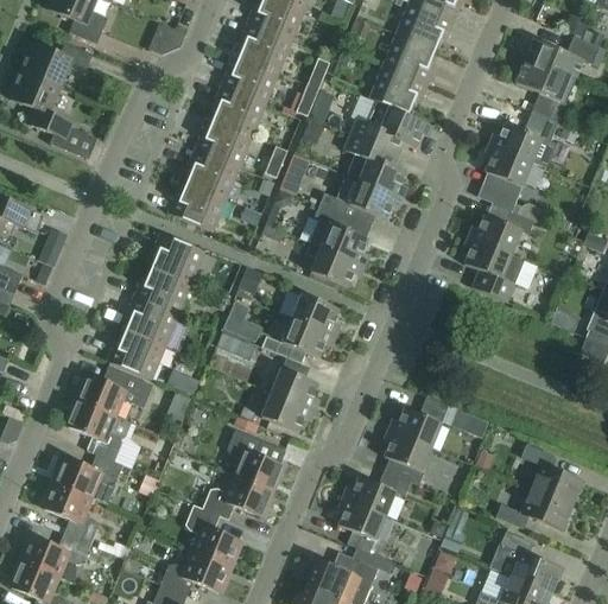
[(49,0),(45,8),(74,20),(69,32),(96,44),(106,19),(90,12),(95,0),(49,0)]
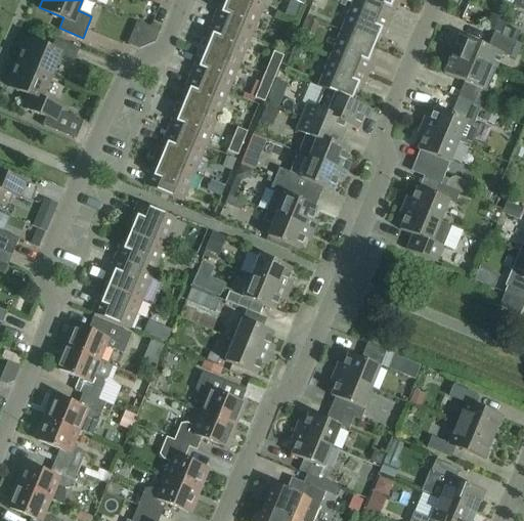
[(262,8),(242,0),(225,0),(222,9),(217,7),(212,19),(251,36),(262,8)]
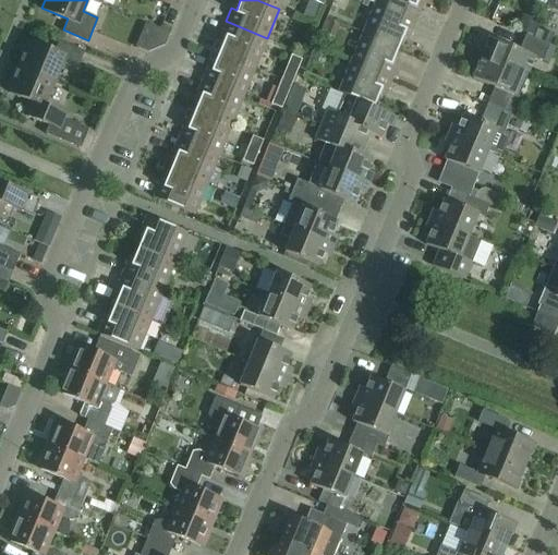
[(257,0),(279,9),(282,0),(257,0)]
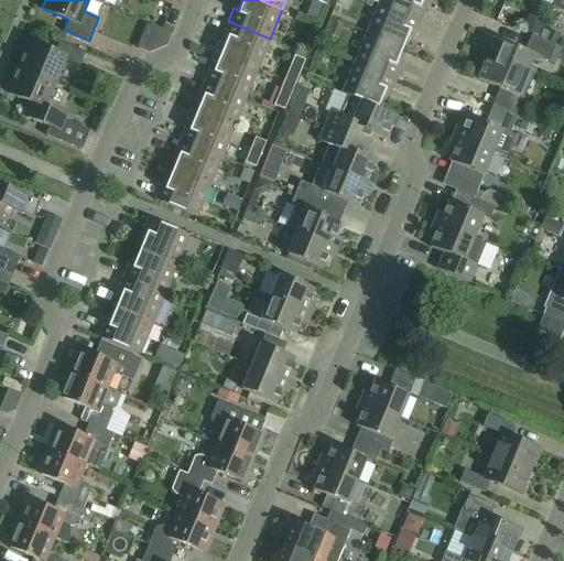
[(379,0),(379,2),(420,20),(425,6),(421,4),(422,0),(379,0)]
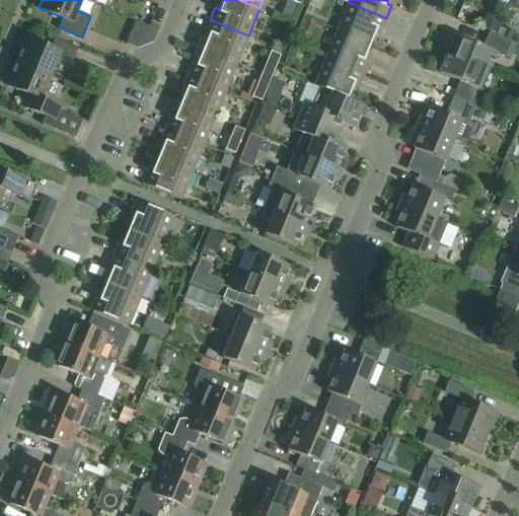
[(510,0),(508,4),(518,8),(518,0),(510,0)]
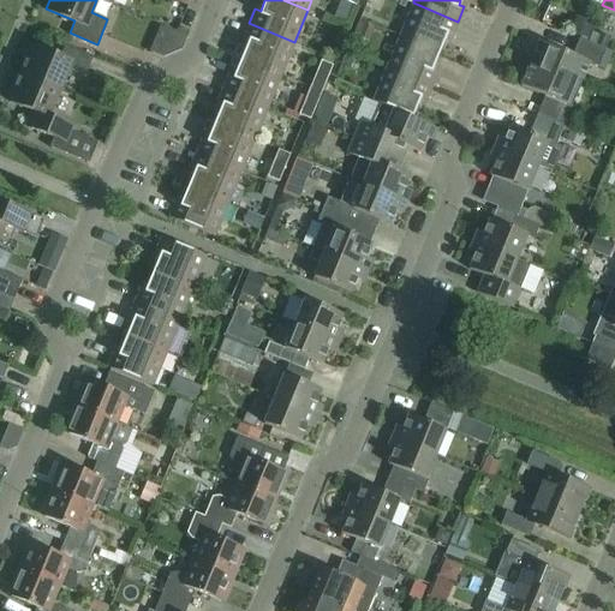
[(458,22),(413,3),(400,35),(440,51),(447,34),(452,36),(458,22)]
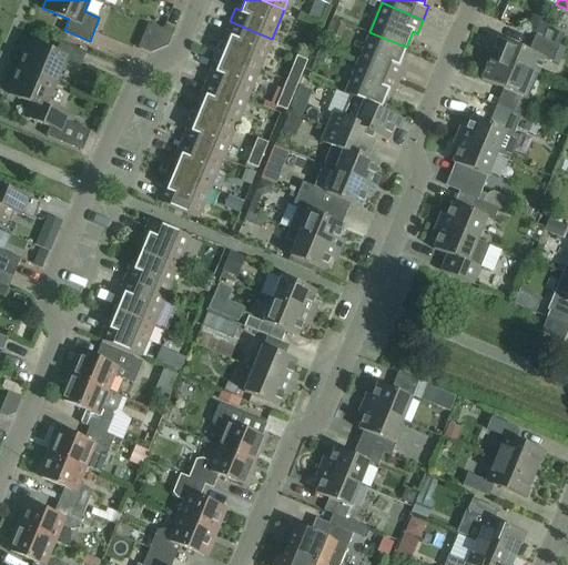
[(272,39),(230,21),(224,34),(230,37),(222,53),(260,68),(272,39)]
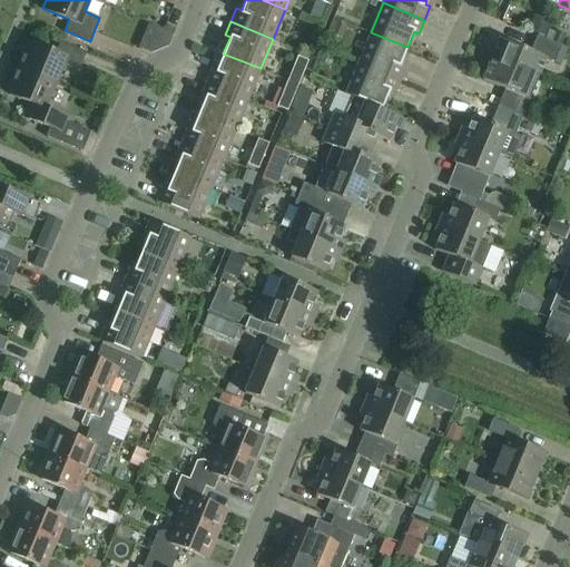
[(544,37),(549,27),(538,22),(533,32),(537,33),(544,37)]
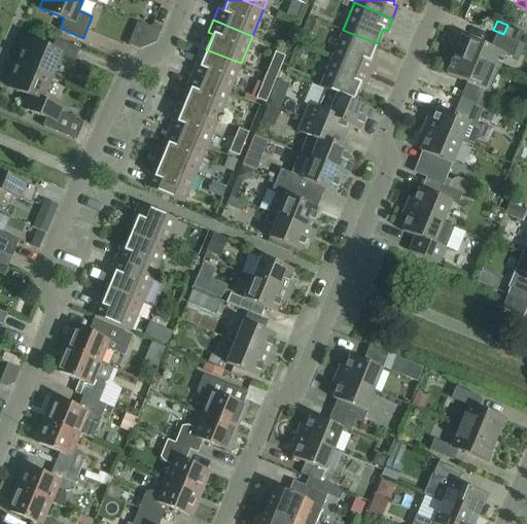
[(377,43),(343,30),(331,57),(370,73),(375,61),(371,59),(377,43)]
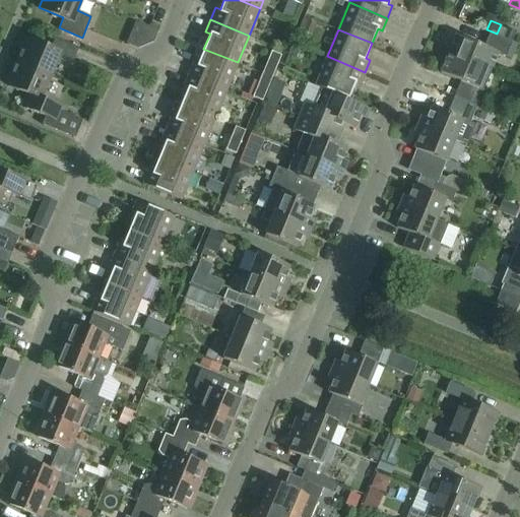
[(447,57),(451,59),(467,66),(471,57),(488,63),(488,64),(492,66),(498,52),(506,55),(512,40),(497,34),(490,30),(483,46),(456,34),(450,48),(451,49),(447,57)]
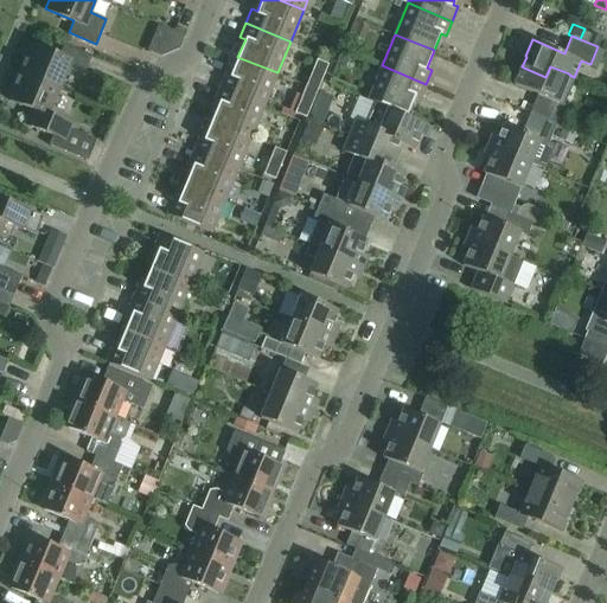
[(19,71),(59,87),(70,61),(85,66),(91,53),(64,43),(59,55),(31,44),(19,71)]
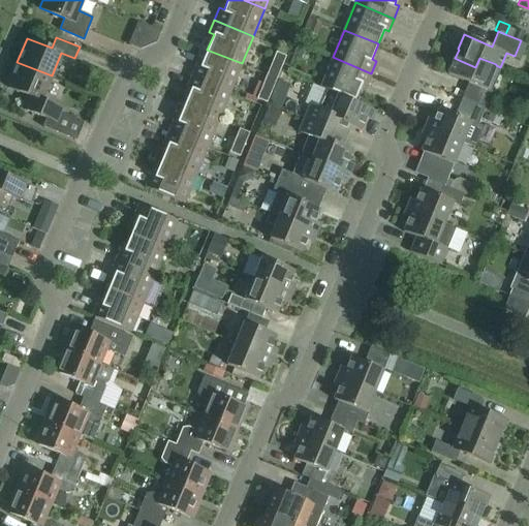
[(191,74),(230,91),(242,63),(207,50),(201,64),(196,62),(191,74)]
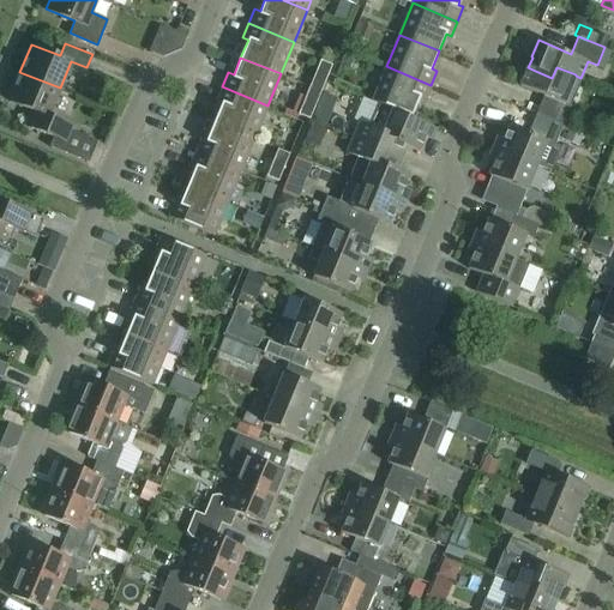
[(320,59),(309,85),(320,90),(332,64),(320,59)]
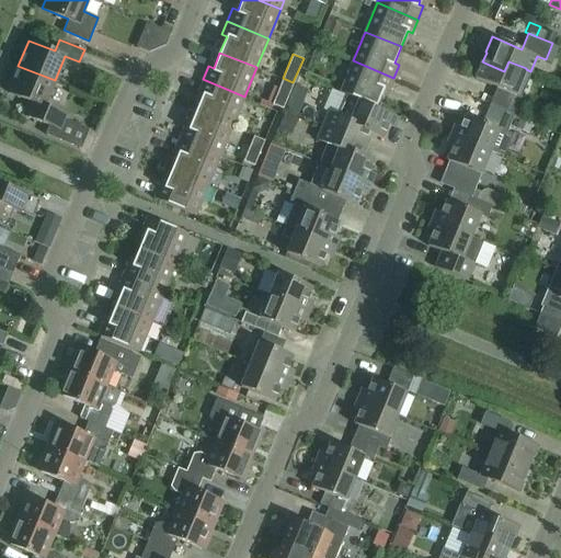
[(393,78),(353,60),(340,90),(376,105),(382,89),(388,91),(393,78)]
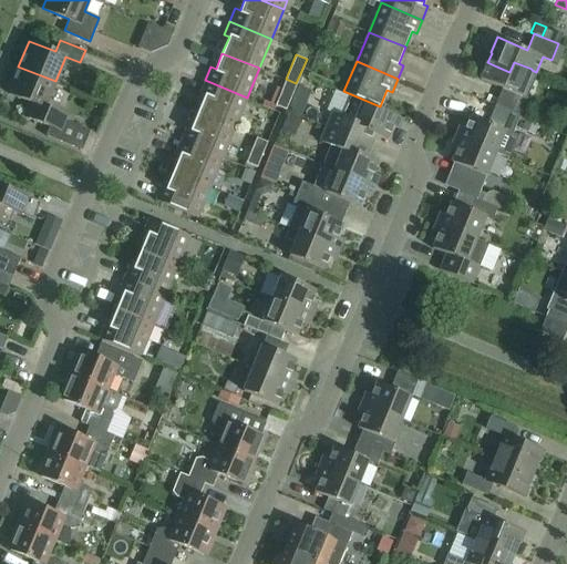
[(521,94),(532,70),(532,69),(514,62),(509,72),(492,64),(487,62),(486,62),(480,78),(502,86),(495,103),(519,113),(526,96),(521,94)]
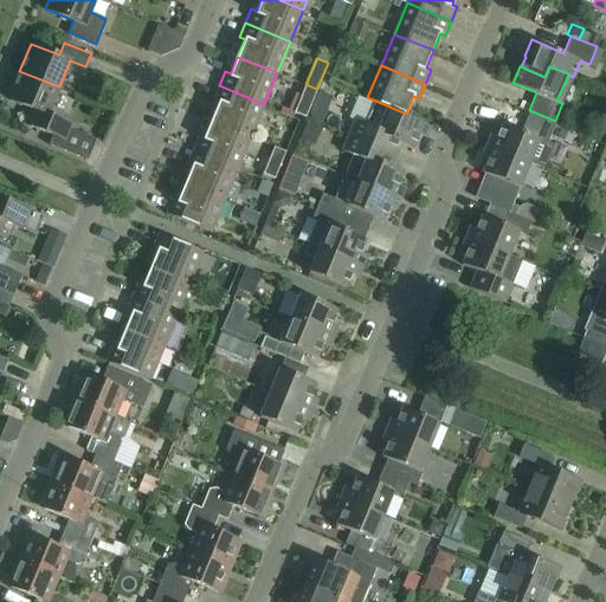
[(49,112),(59,86),(19,71),(8,98),(30,107),(23,123),(56,136),(52,143),(92,160),(101,140),(77,129),(78,124),(49,112)]
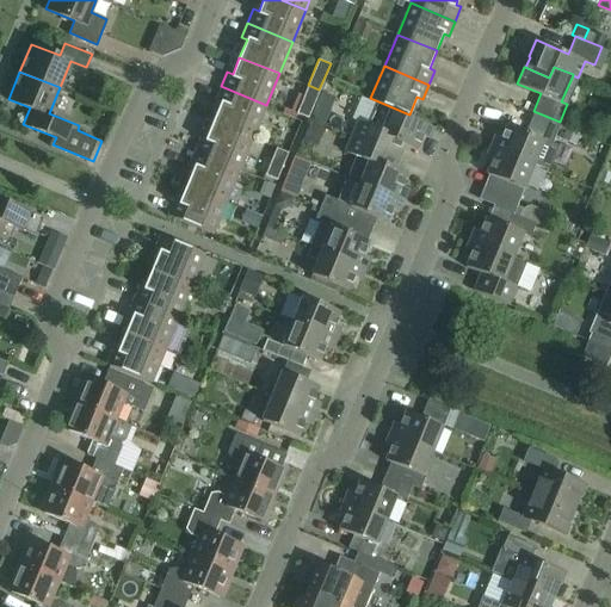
[(319,90),(308,85),(296,112),(308,117),(319,90)]
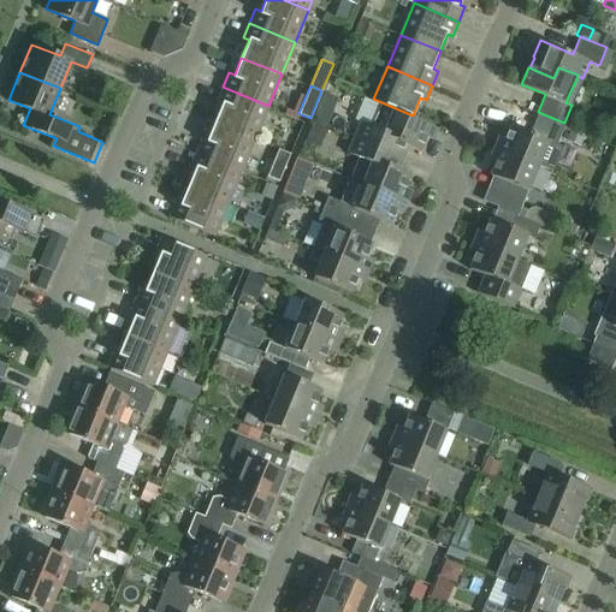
[(214,122),(255,138),(268,106),(223,87),(217,102),(221,104),(214,122)]
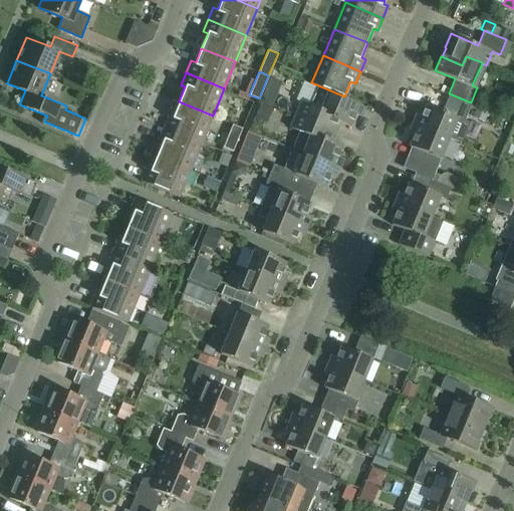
[(272,102),(277,91),(265,86),(261,97),(272,102)]
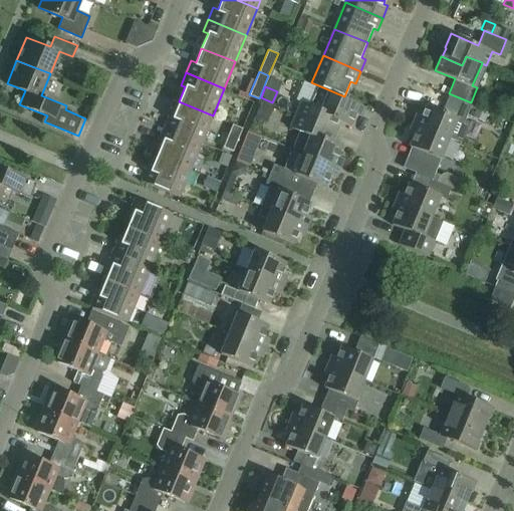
[(294,113),(338,132),(342,121),(350,125),(355,114),(362,117),(366,106),(316,86),(309,104),(299,100),(294,113)]
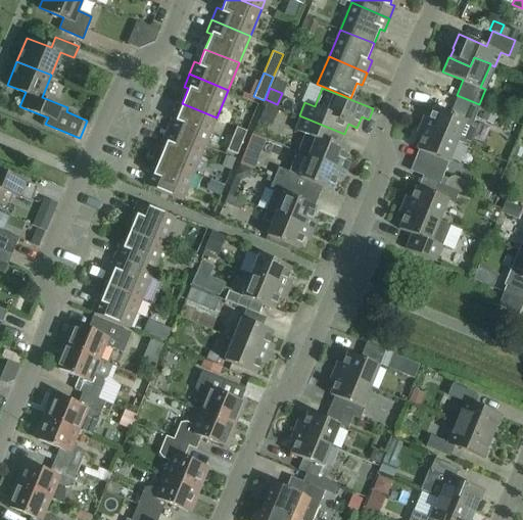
[(423,113),(419,125),(457,140),(470,146),(479,124),(473,122),(479,106),(457,97),(450,113),(433,106),(429,116),(423,113)]
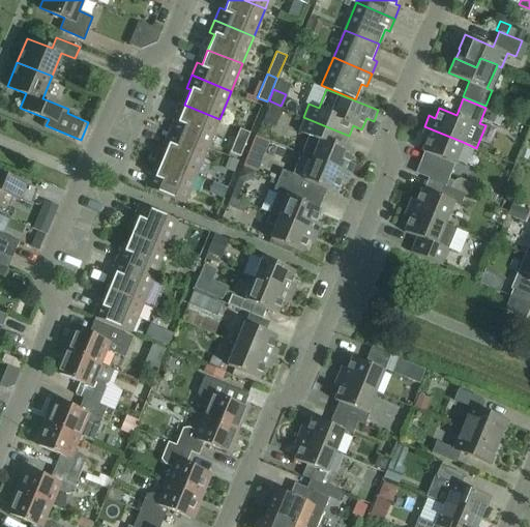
[(169,130),(207,146),(219,119),(184,105),(178,119),(174,118),(169,130)]
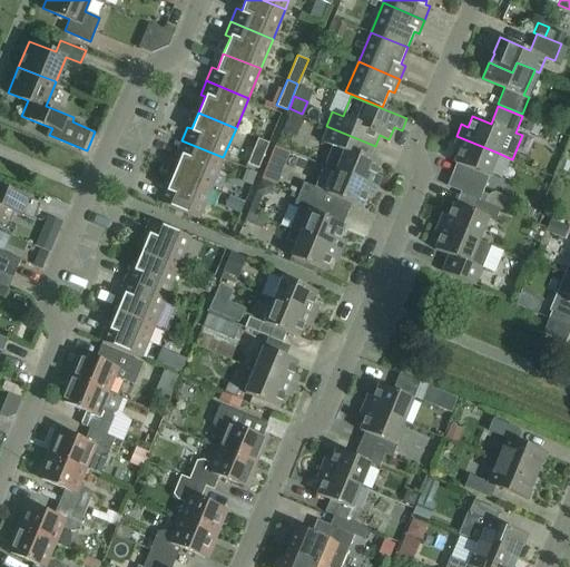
[(282,129),(292,133),(298,116),(290,113),(282,129)]
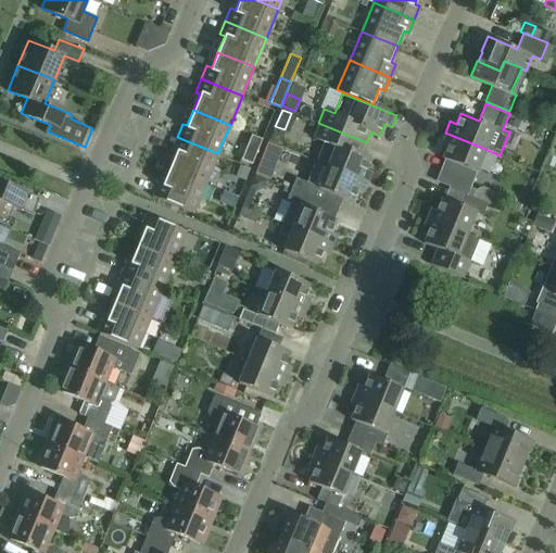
[(523,130),(528,121),(515,115),(512,126),(523,130)]
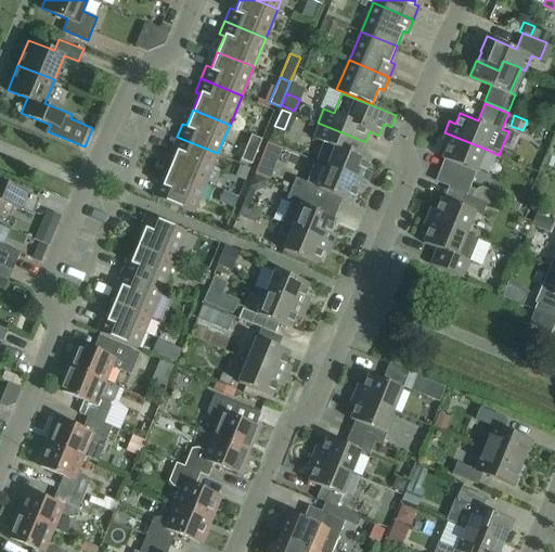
[(327,165),(369,181),(373,170),(365,167),(370,156),(360,153),(365,142),(318,123),(311,139),(334,149),(327,165)]
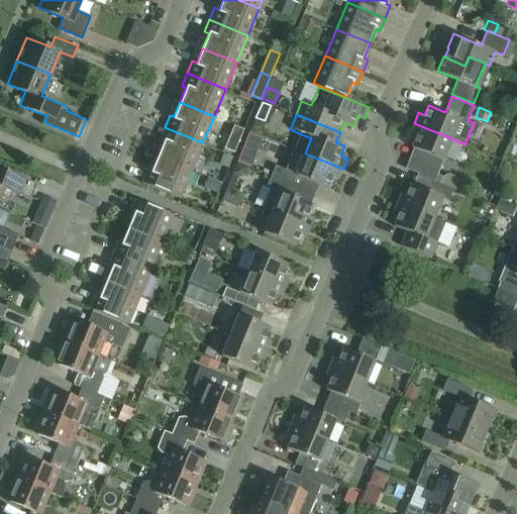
[(413,146),(409,157),(428,164),(426,170),(437,175),(451,138),(414,123),(409,133),(416,136),(412,146),(413,146)]
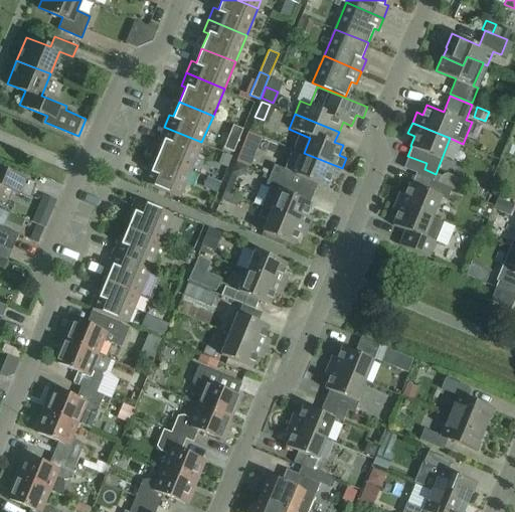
[(232,150),(242,128),(232,124),(223,146),(232,150)]
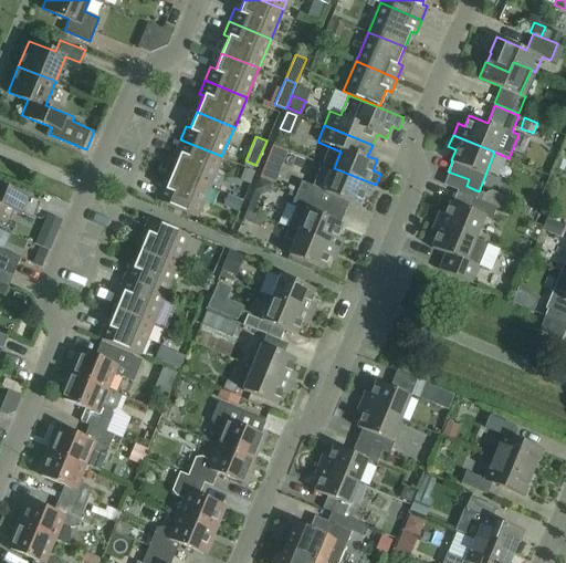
[(221,156),(180,139),(175,153),(179,155),(173,170),(209,186),(221,156)]
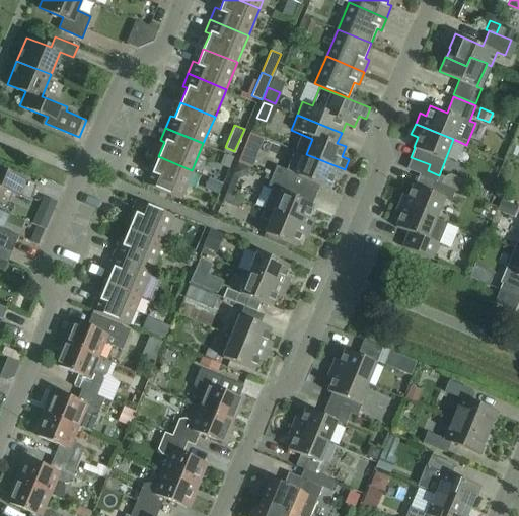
[(345,169),(306,154),(297,174),(276,165),(272,175),(315,194),(318,183),(328,188),(334,176),(341,178),(345,169)]
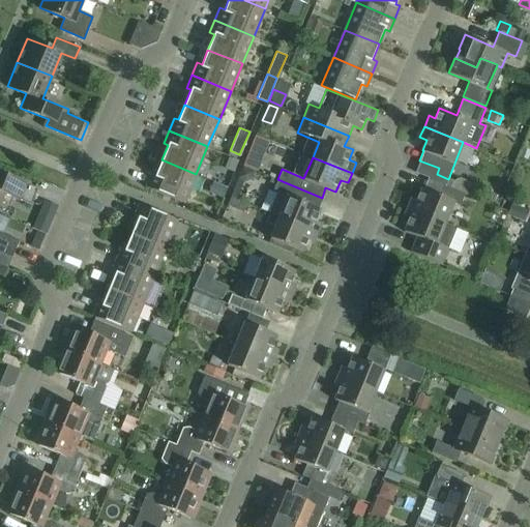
[(196,174),(162,159),(155,175),(151,173),(146,186),(184,202),(196,174)]
